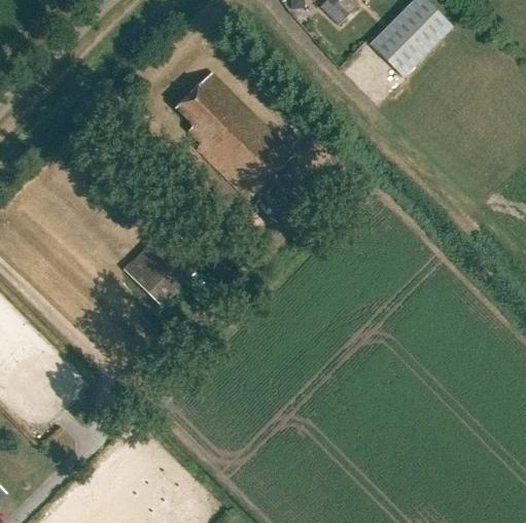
[(337,24),(357,3),(354,0),(324,0),(319,6),(337,24)]
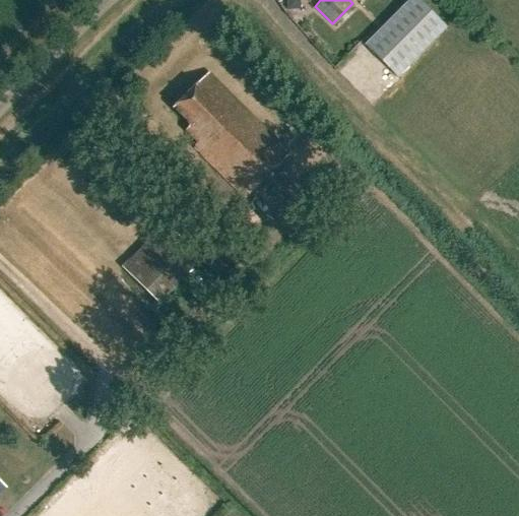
[(407,0),(365,43),(396,75),(445,25),(419,0),(407,0)]
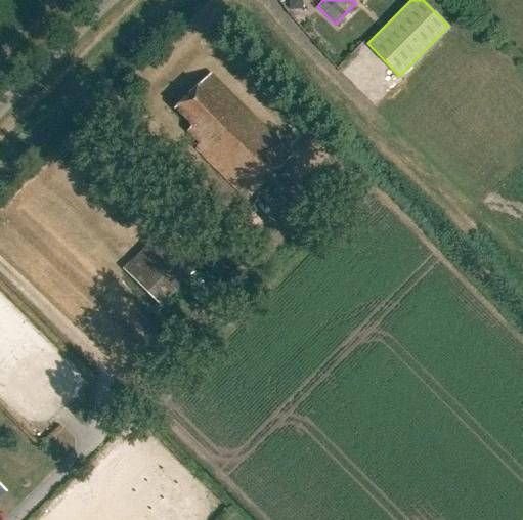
[(246,198),(291,153),(210,71),(173,106),(191,124),(186,130),(199,142),(194,146),(246,198)]
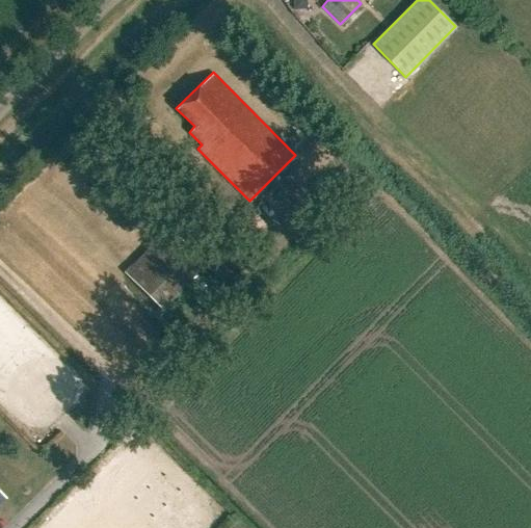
[(245,204),(217,233),(244,260),(273,231),(245,204)]
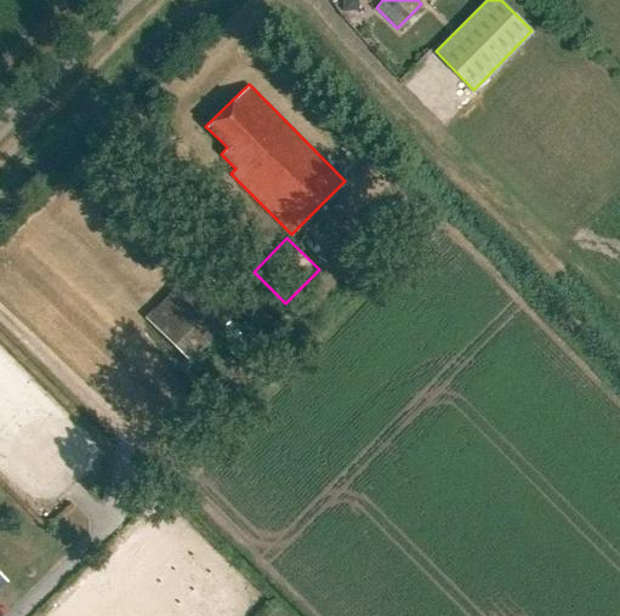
[(189,360),(240,308),(197,263),(144,317),(189,360)]
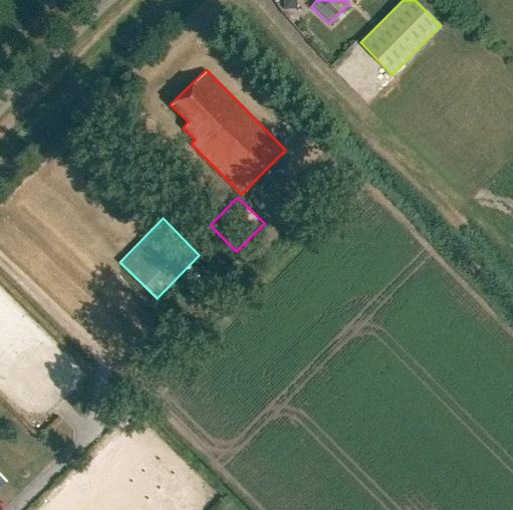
All buildings are outlined.
